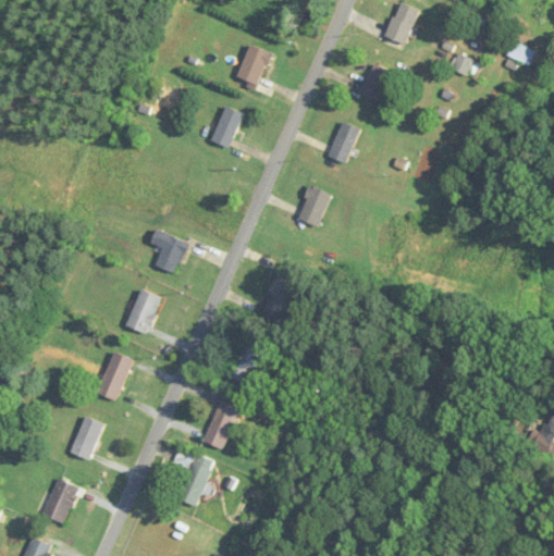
[(385,36),(406,44),(418,8),(398,1),(385,36)]
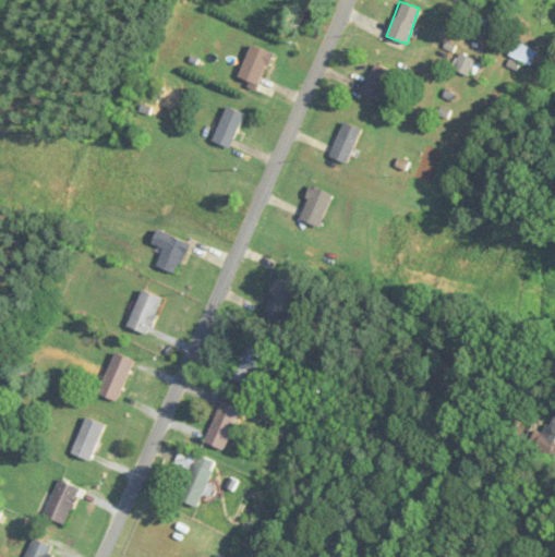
[(530,67),(538,51),(515,40),(508,56),(530,67)]
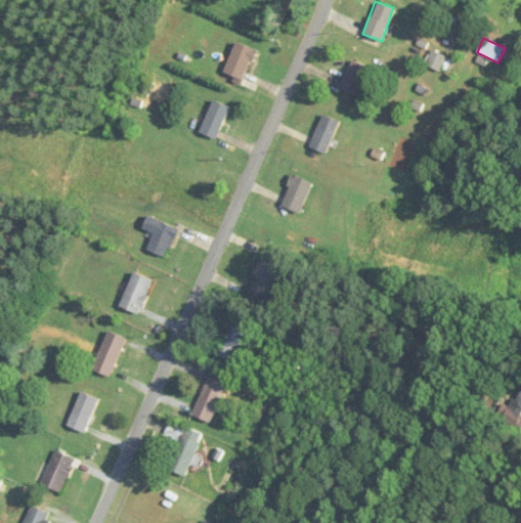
[(221,69),(240,80),(256,52),(237,41),(221,69)]
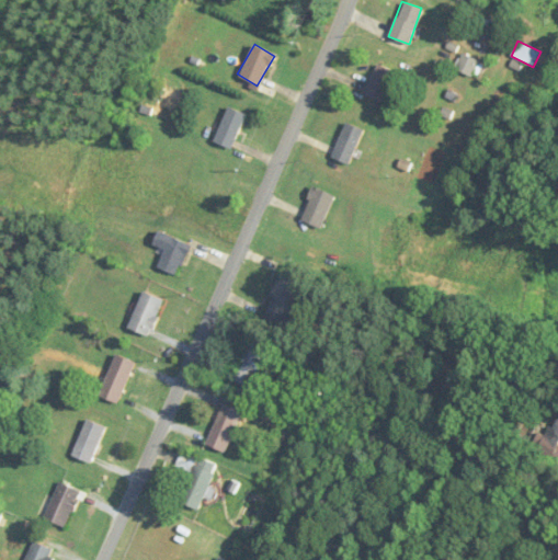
[(477,78),(482,61),(458,54),(454,70),(477,78)]
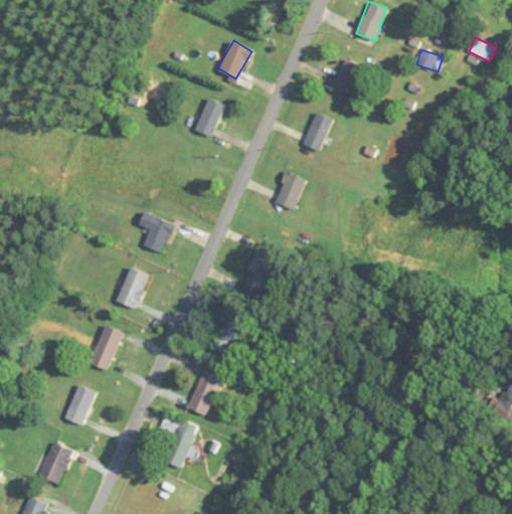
[(362,65),(345,58),(333,86),(350,94),(362,65)]
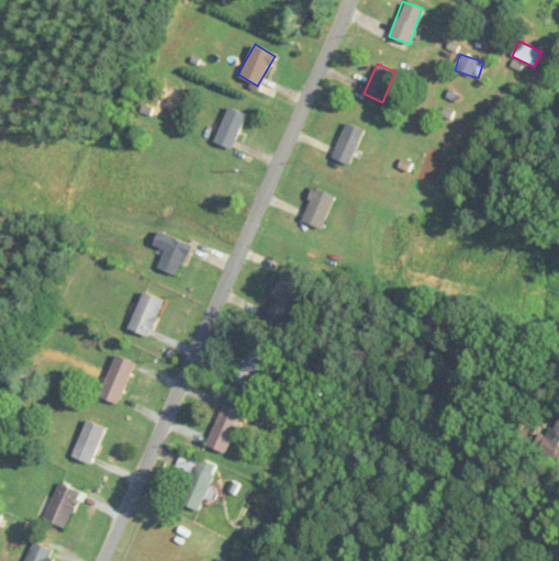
[(245,114),(227,107),(212,141),(230,149),(245,114)]
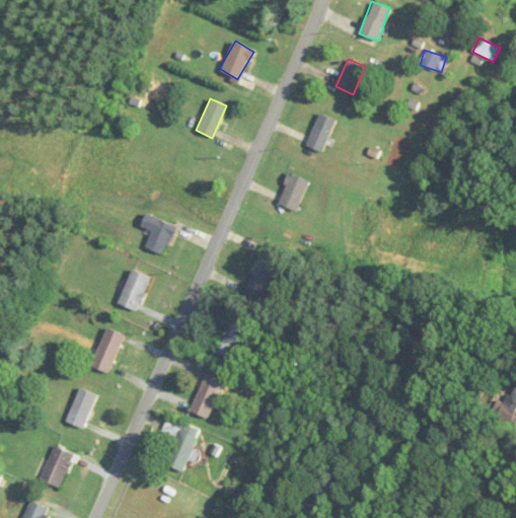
[(306,146),(323,152),(336,119),(318,113),(306,146)]
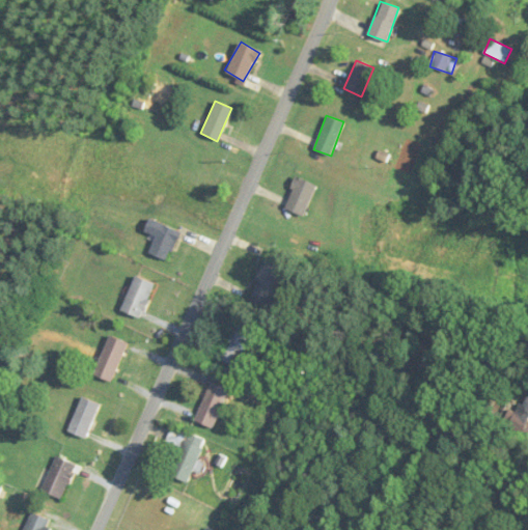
[(316,186),(297,176),(282,207),(302,217),(316,186)]
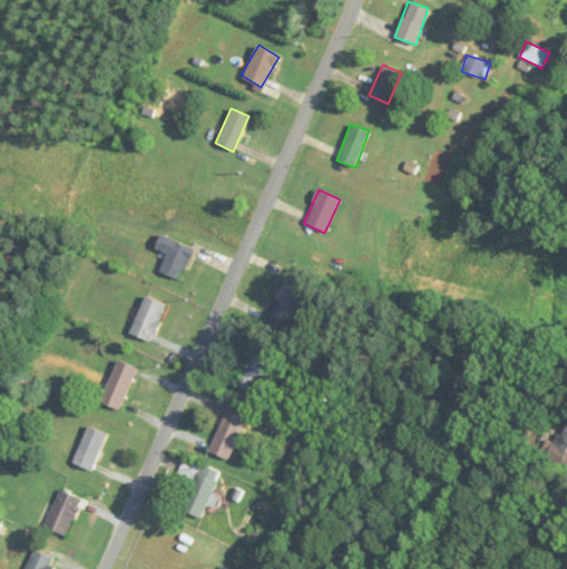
[(154,248),(166,255),(158,271),(178,280),(193,249),(160,234),(154,248)]
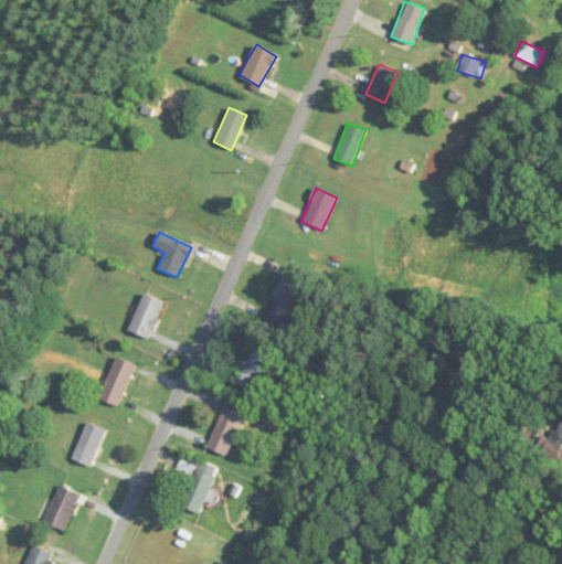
[(283,330),(301,285),(282,276),(262,321),(283,330)]
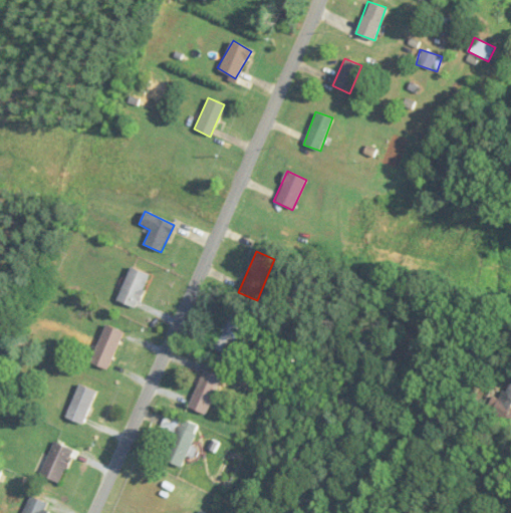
[(150,275),(130,266),(114,299),(135,308),(150,275)]
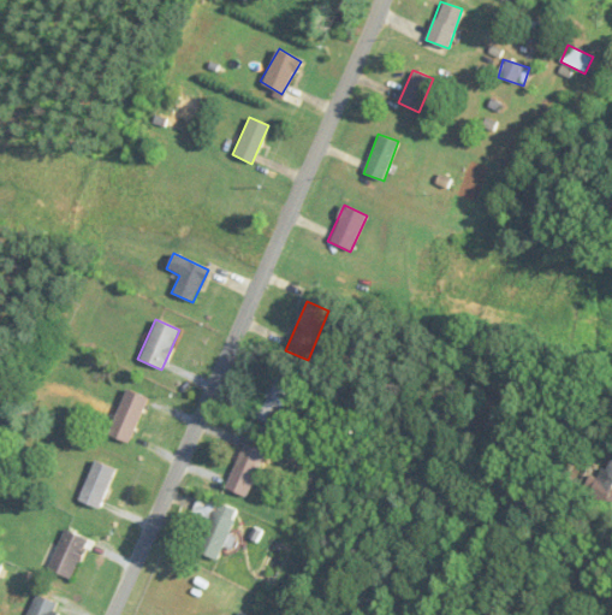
[(254,418),(277,427),(295,386),(273,376),(254,418)]
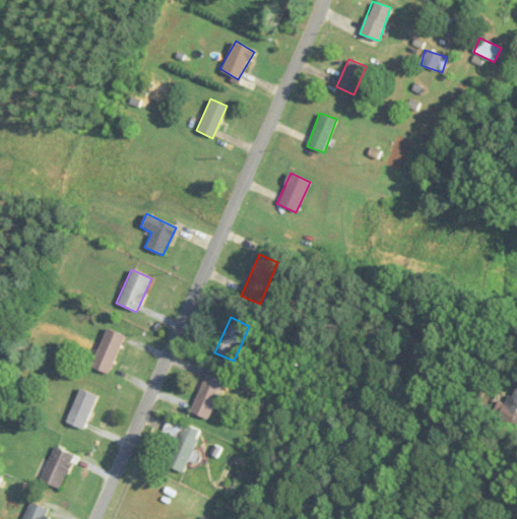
[(89,367),(108,375),(124,336),(106,328),(89,367)]
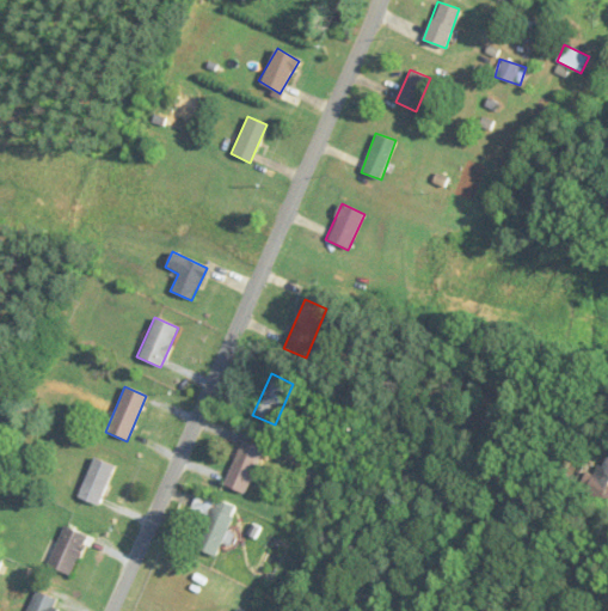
[(222,484),(244,494),(264,450),(241,440),(222,484)]
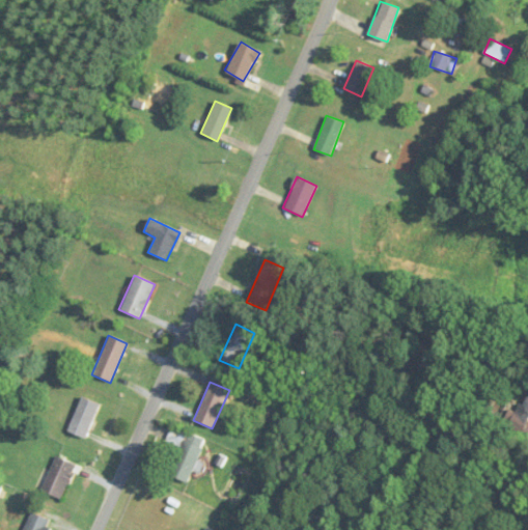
[(527,391),(510,417),(523,425),(527,417),(527,391)]
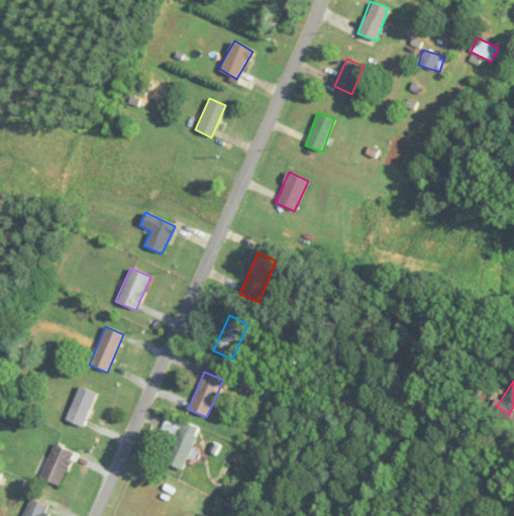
[(64,419),(81,427),(97,395),(80,386),(64,419)]
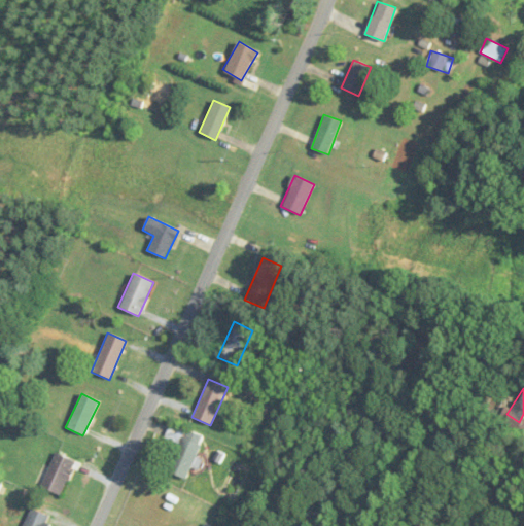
[(167,471),(187,479),(203,435),(168,423),(163,439),(178,444),(167,471)]
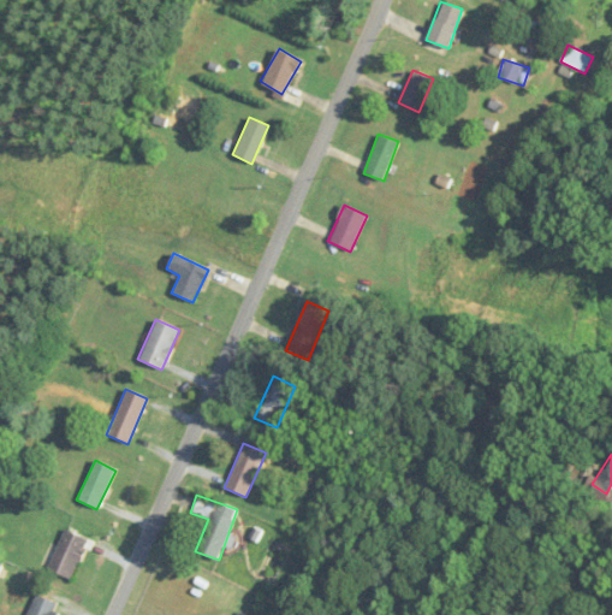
[(46,569),(70,579),(87,539),(64,528),(46,569)]
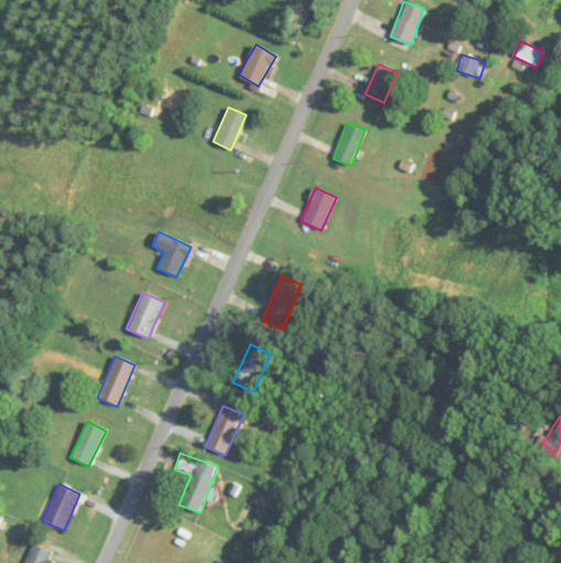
[(23,562),(49,562),(54,554),(33,544),(23,562)]
